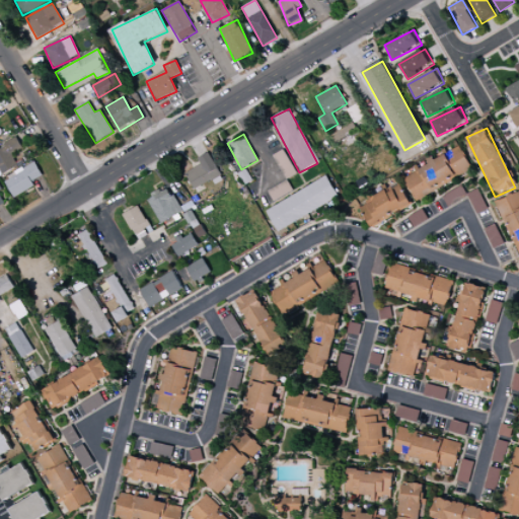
[(0,171),(1,174),(28,160),(17,138),(0,147),(0,171)]
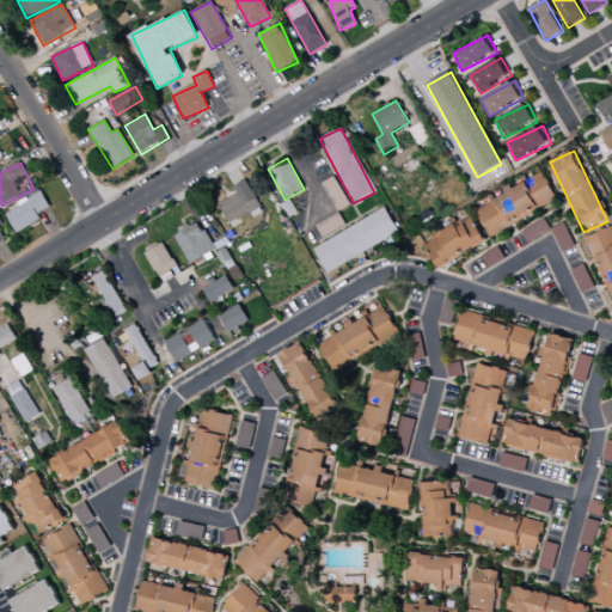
[(477,209),(490,237),(557,202),(542,173),(508,190),(509,193),(477,209)]
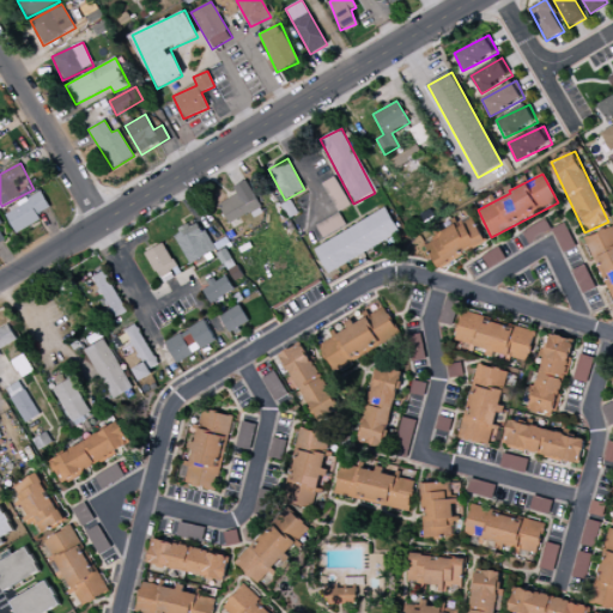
[(230,226),(262,210),(247,181),(234,188),(237,195),(219,205),(230,226)]
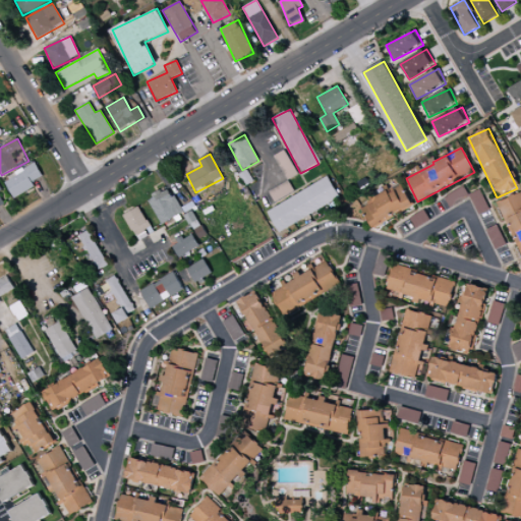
[(13,198),(35,188),(32,182),(42,177),(36,164),(4,178),(13,198)]
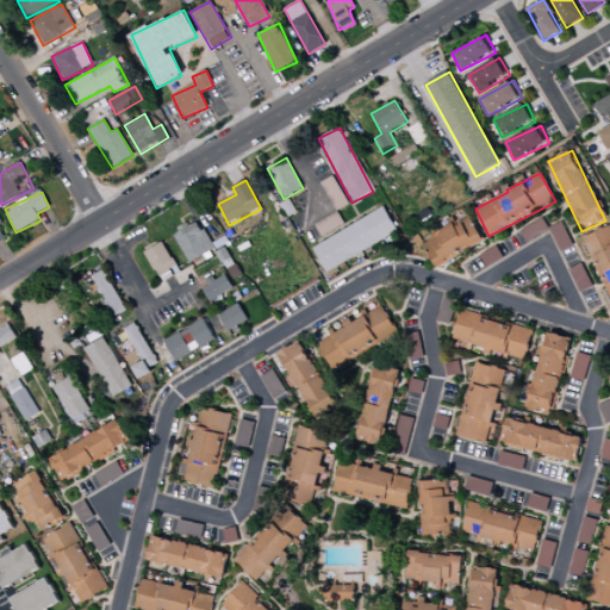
[(325,272),(398,232),(385,207),(312,247),(325,272)]
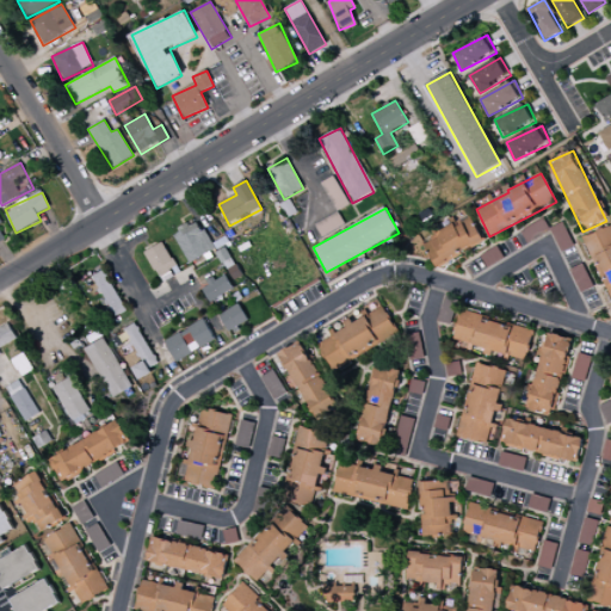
[(485,241),(470,216),(423,242),(437,269),(485,241)]
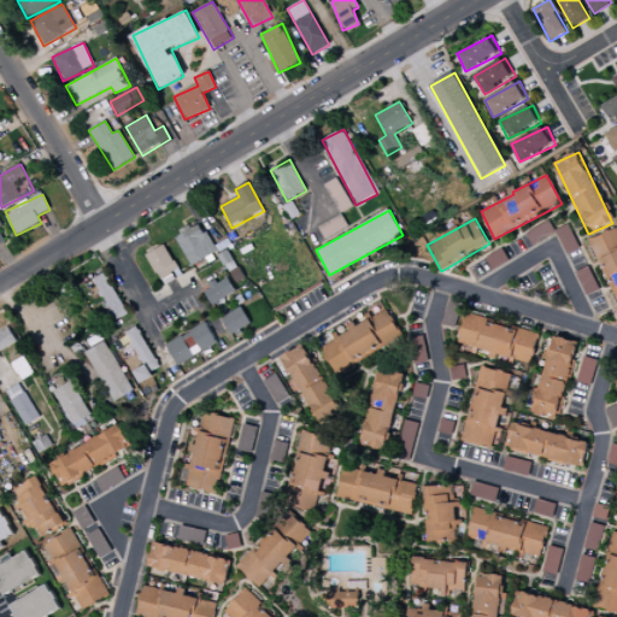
[(532,245),(554,235),(550,222),(527,231),(532,245)]
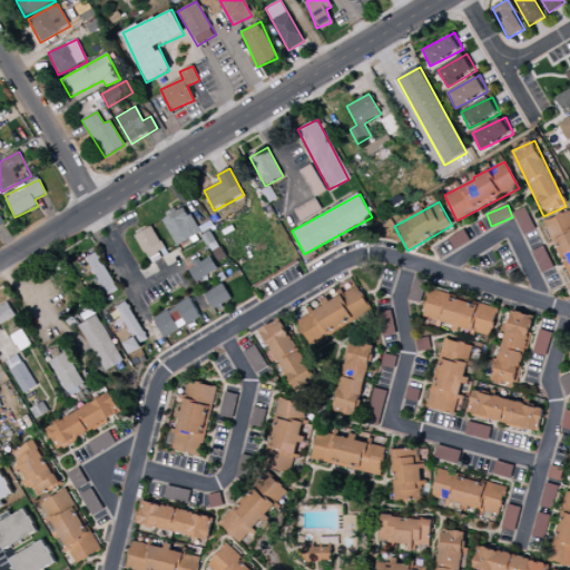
[(185,206),(161,218),(176,246),(200,234),(185,206)]
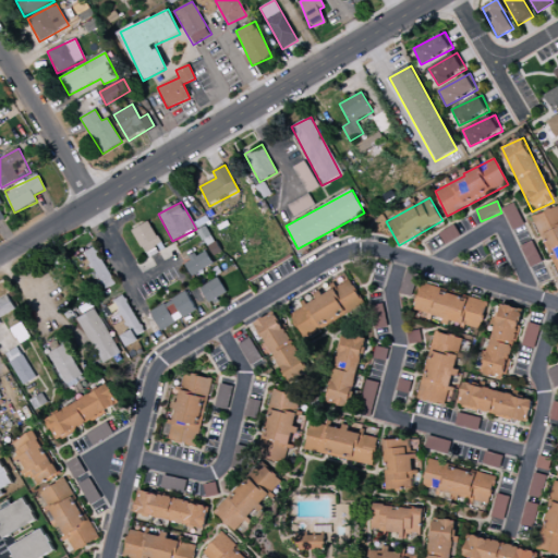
[(524,225),(513,203),(501,209),(512,230),(524,225)]
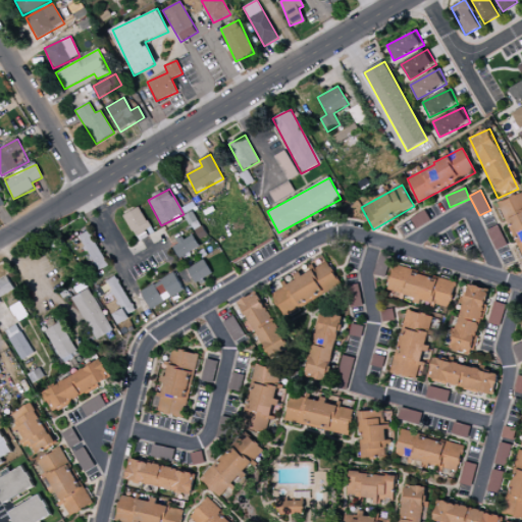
[(124,214),(134,237),(150,230),(142,208),(124,214)]
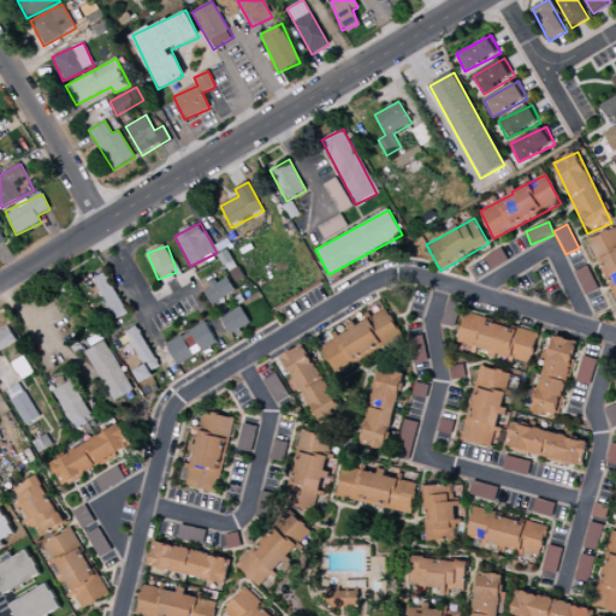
[(585,296),(598,290),(587,266),(575,272),(585,296)]
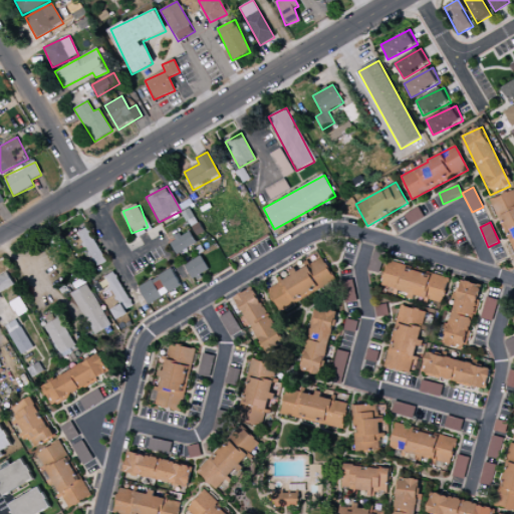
[(95,267),(104,263),(88,227),(78,232),(95,267)]
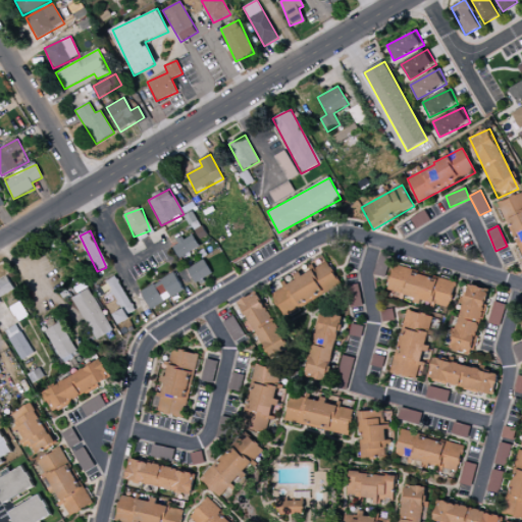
[(172,245),(178,258),(199,248),(193,235),(172,245)]
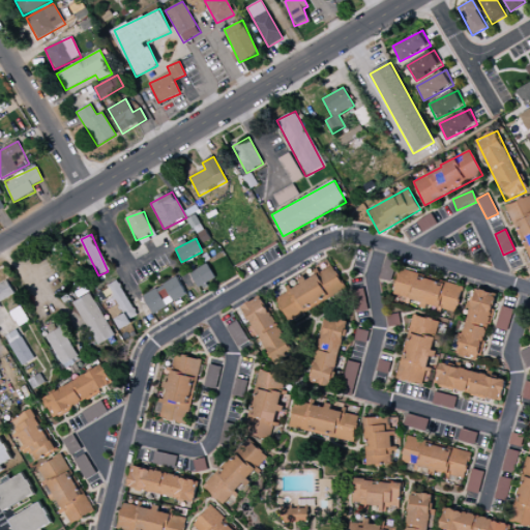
[(380,278),(391,282),(395,260),(384,258),(380,278)]
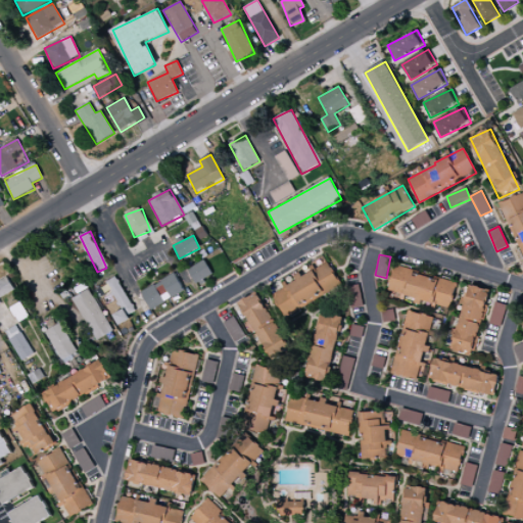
[(212,275),(203,260),(187,270),(197,285),(212,275)]
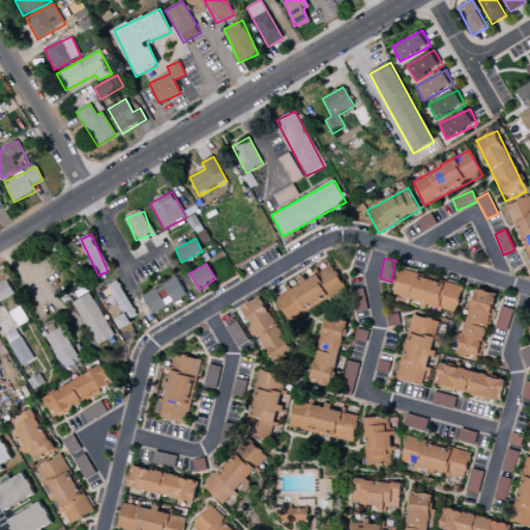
[(276,298),(288,321),(346,290),(332,266),(303,282),(304,284),(276,298)]
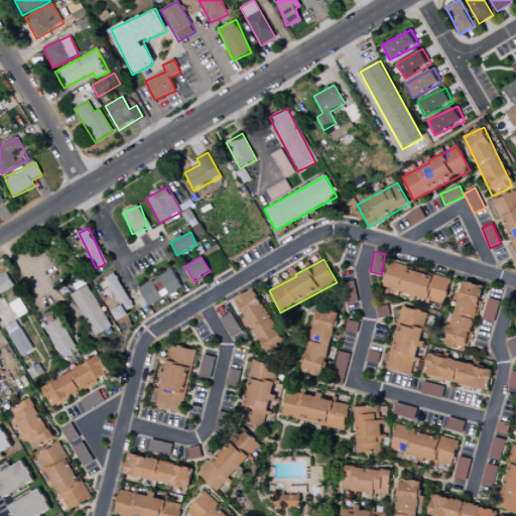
[(450,279),(428,273),(389,263),(383,286),(413,295),(412,296),(443,304),(450,279)]
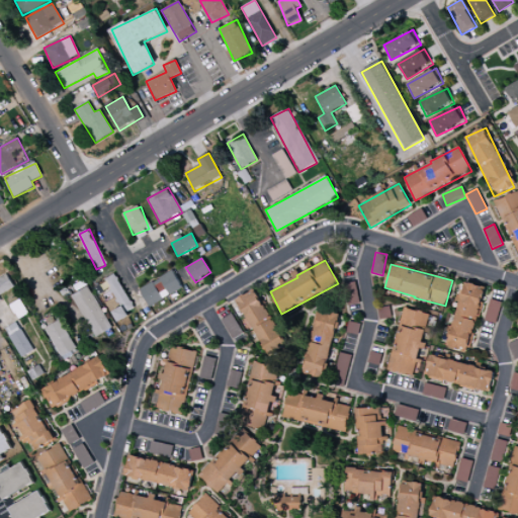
[(182,289),(174,272),(140,288),(148,307),(182,289)]
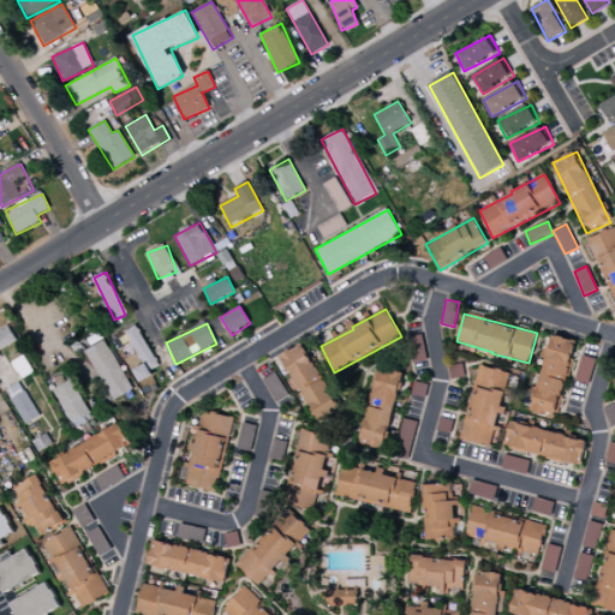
[(0,332),(0,352),(18,344),(10,328),(0,332)]
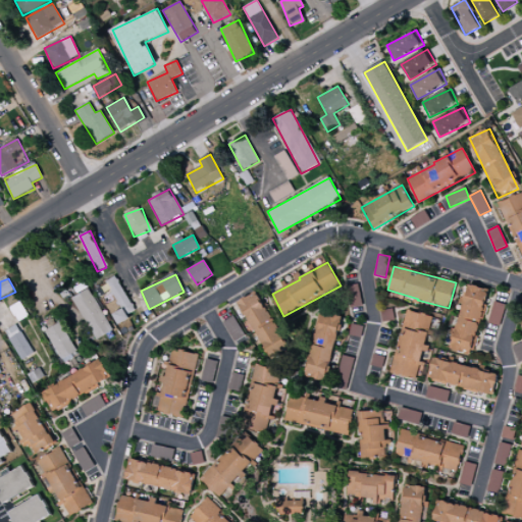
[(136,313),(118,281),(113,284),(115,288),(111,291),(122,310),(113,315),(117,323),(136,313)]
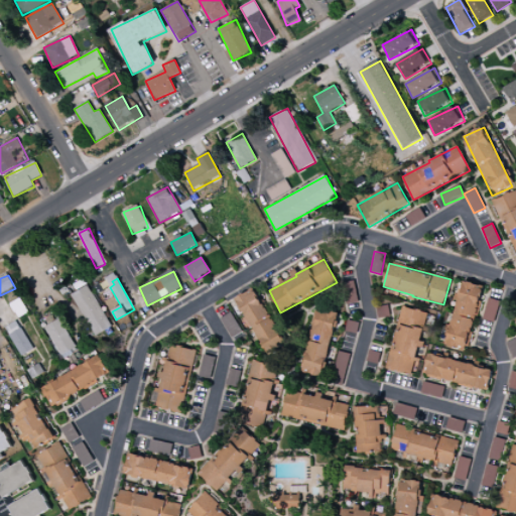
[(358,302),(354,280),(342,283),(346,305),(358,302)]
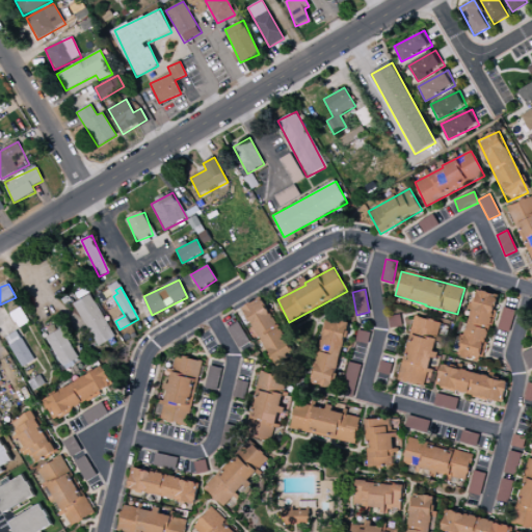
[(459,356),(480,363),(499,296),(477,290),(459,356)]
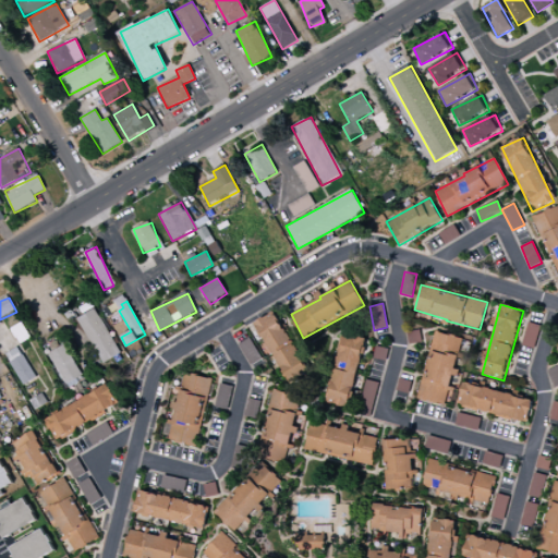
[(77,318),(101,364),(120,354),(95,308),(77,318)]
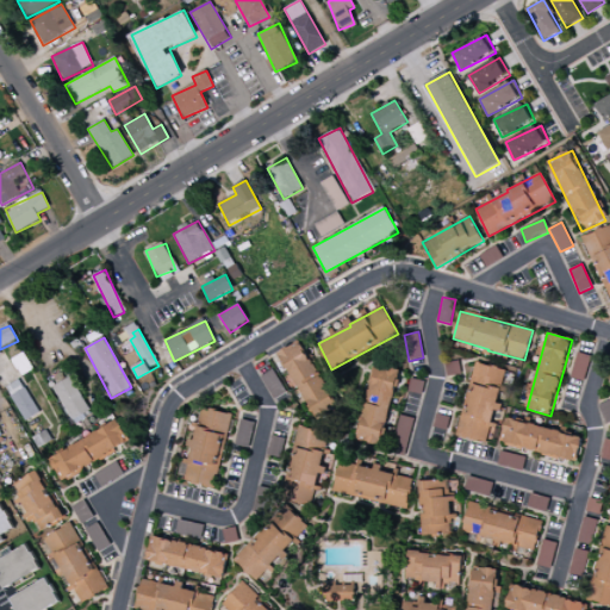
[(315,421),(337,410),(303,341),(281,353),(315,421)]
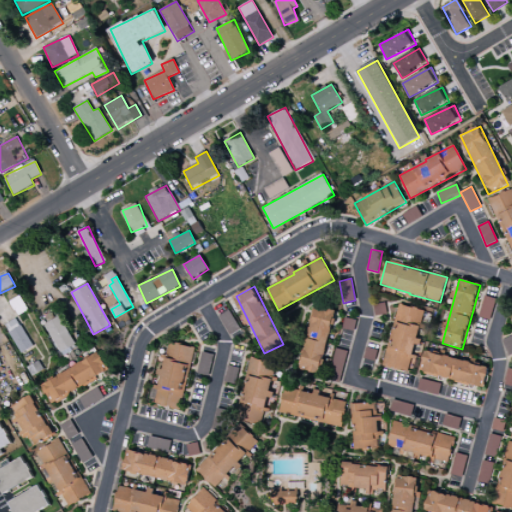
[(490,320),(496,299),(484,296),(479,317),(490,320)]
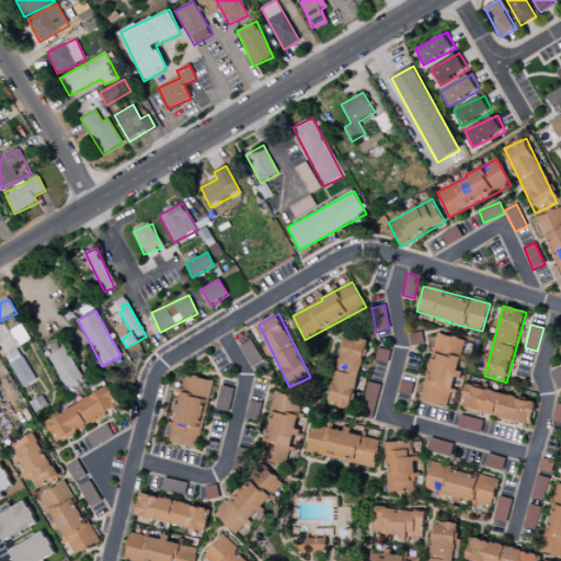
[(421,401),(447,408),(449,395),(453,395),(465,341),(437,334),(421,401)]
